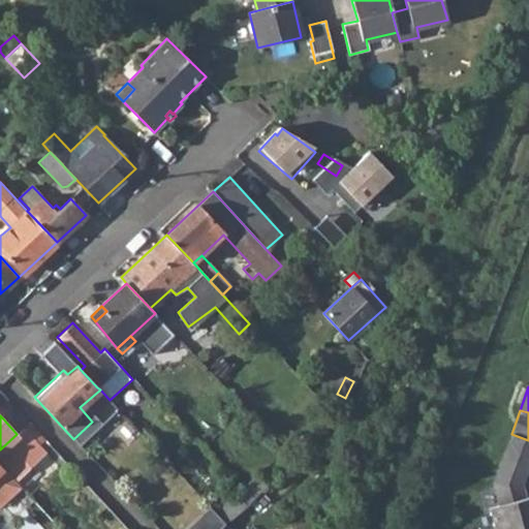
[(275,436),(282,444),(296,431),(289,424),(275,436)]
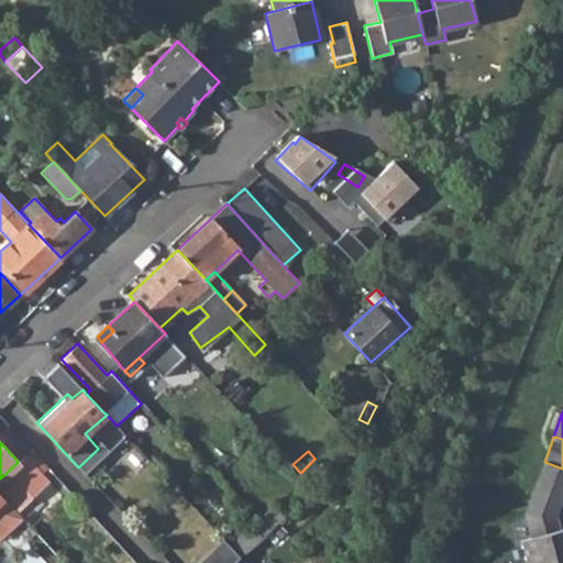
[(531,539),(560,530),(555,516),(562,496),(562,468),(544,462),(525,514),(531,539)]
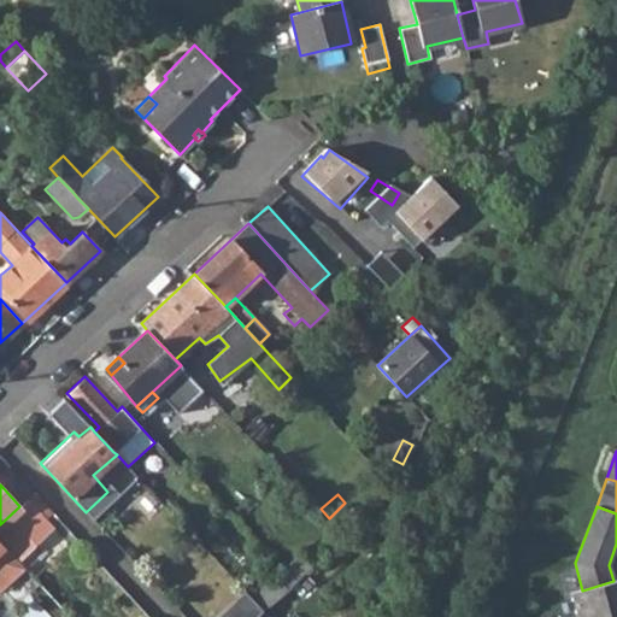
[(0,588),(23,566),(0,541),(0,588)]
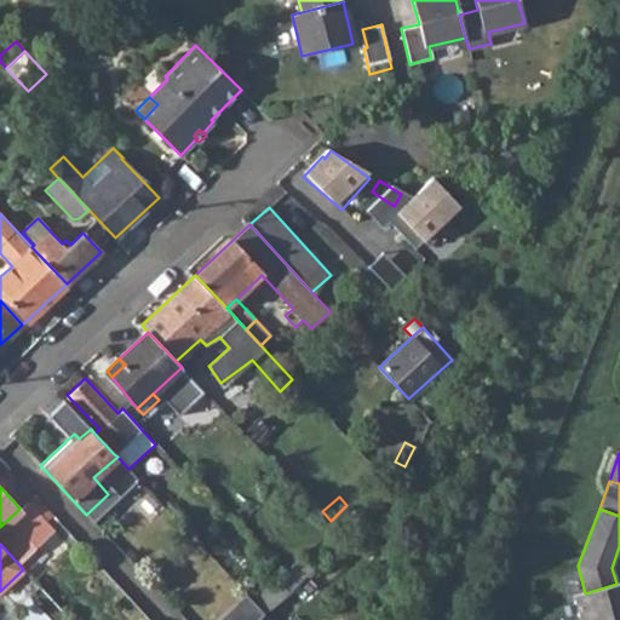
[(310,570),(298,558),(279,577),(281,578),(291,589),(309,573),(310,570)]
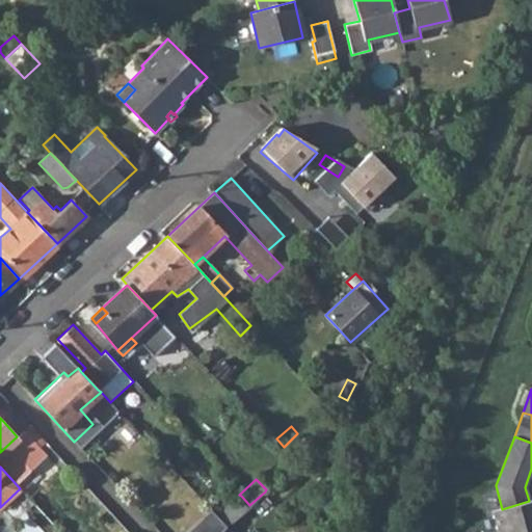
[(249,505),(227,527),(231,531),(248,531),(272,510),(267,505),(272,499),(265,491),(249,505)]
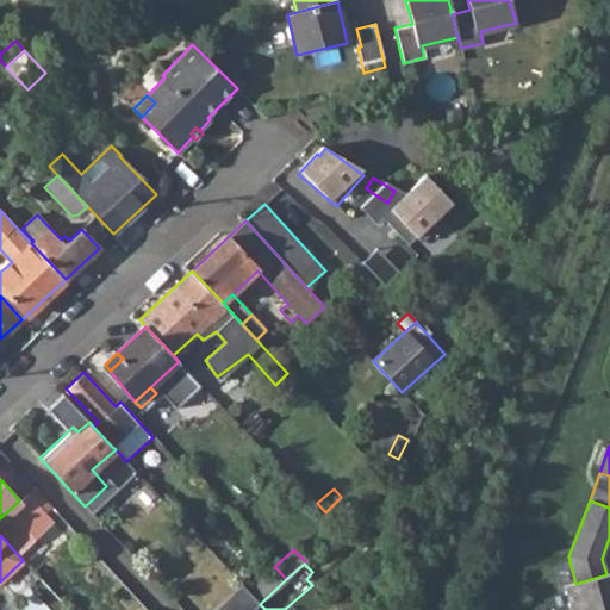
[(286,579),(277,568),(267,577),(263,572),(247,589),(260,604),(286,579)]
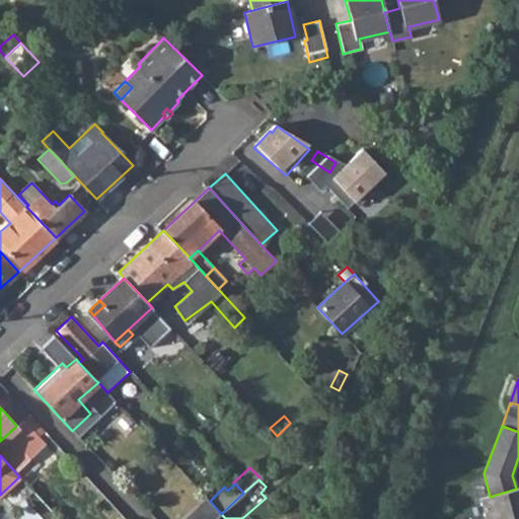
[(490,497),(479,499),(485,518),(486,518),(518,510),(518,488),(516,489),(490,497)]
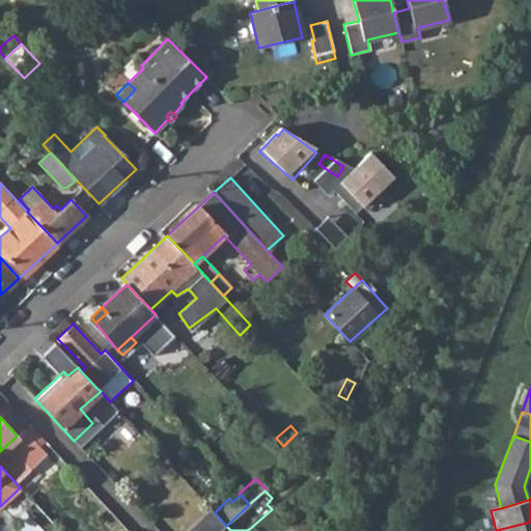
[(198,524),(204,530),(220,530),(226,526),(215,512),(212,509),(198,524)]
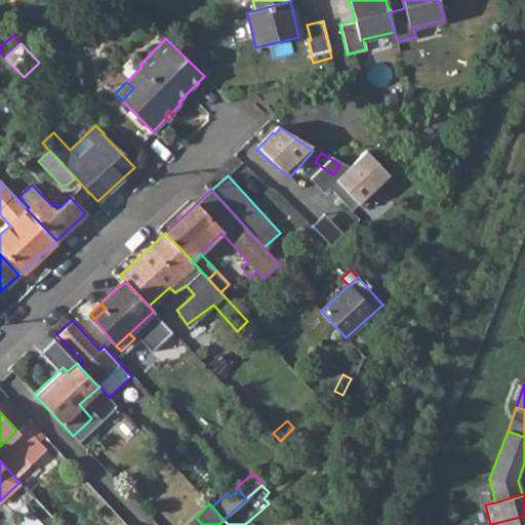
[(524,524),(524,516),(491,524),(524,524)]
